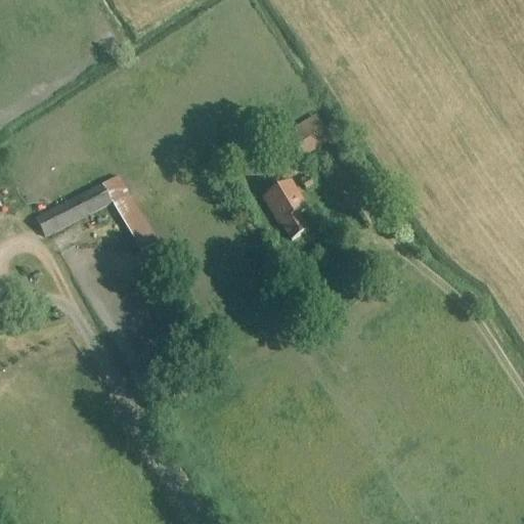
[(302,158),(331,140),(318,122),(297,135),(295,130),(272,144),(276,151),(292,141),(302,158)]
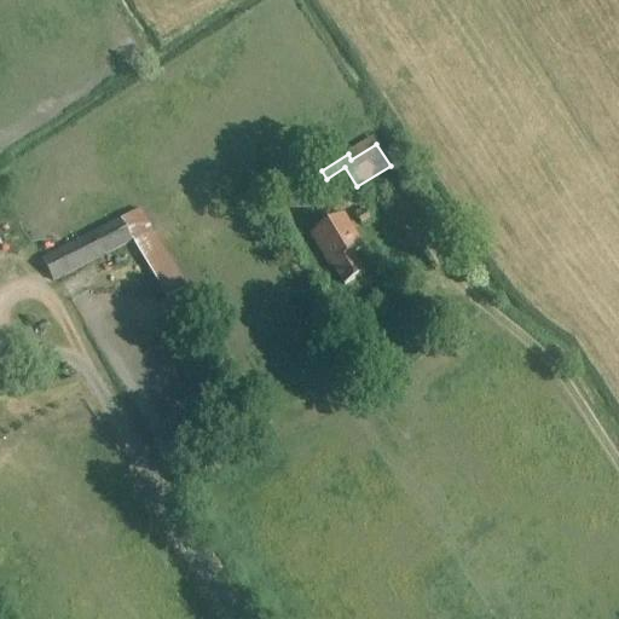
[(140,210),(121,220),(44,260),(55,282),(133,242),(168,300),(187,288),(140,210)]
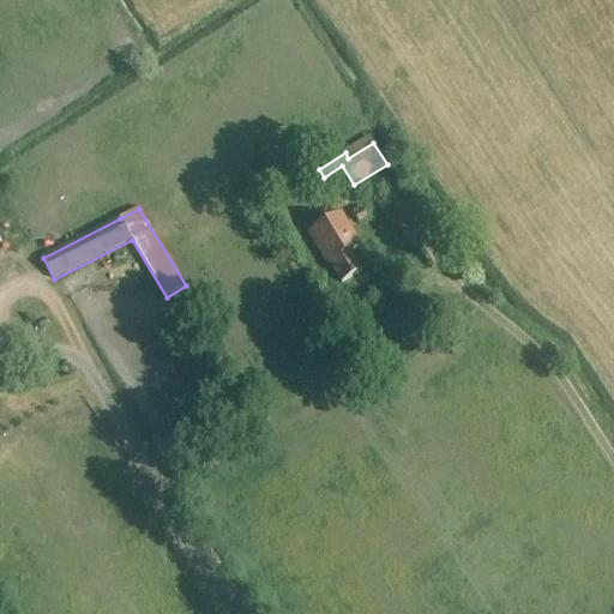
[(369,218),(366,211),(356,217),(360,224),(369,218)]
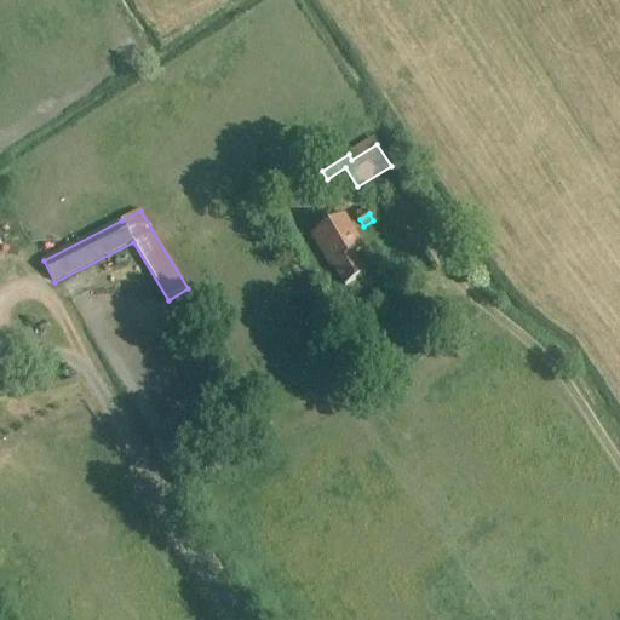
[(346,286),(367,274),(354,253),(363,247),(344,216),(311,236),(332,269),(334,268),(346,286)]
